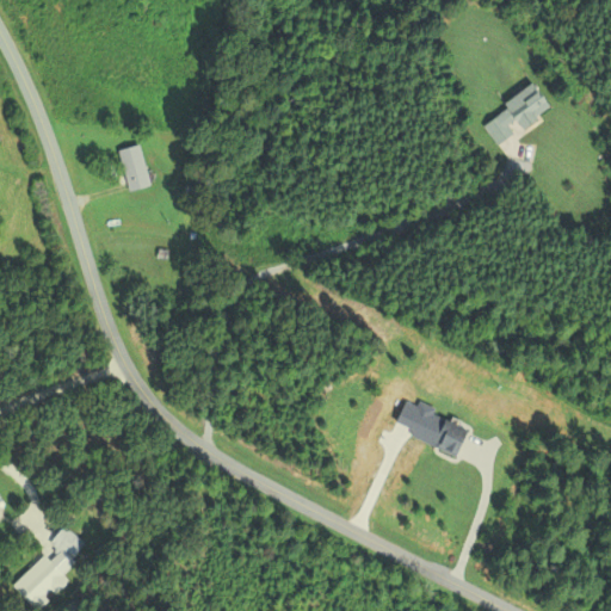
[(501,104),(506,110),(483,125),(497,144),(517,130),(516,130),(548,109),(531,84),(501,104)]
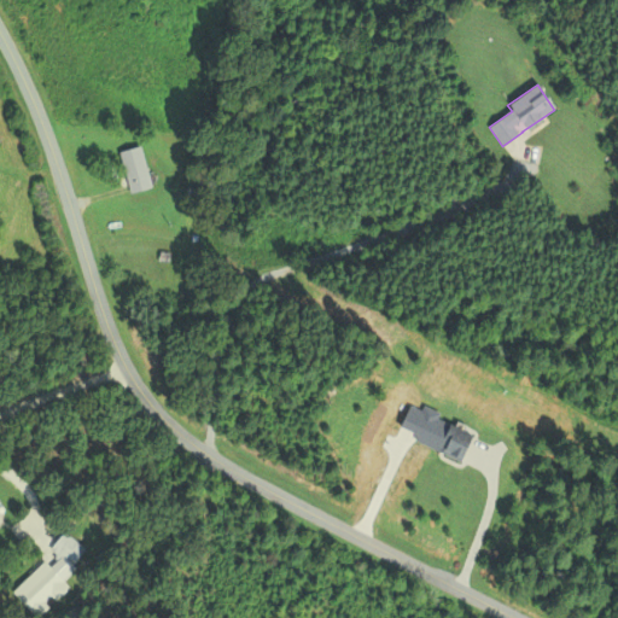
[(121,152),(130,193),(152,188),(143,146),(121,152)]
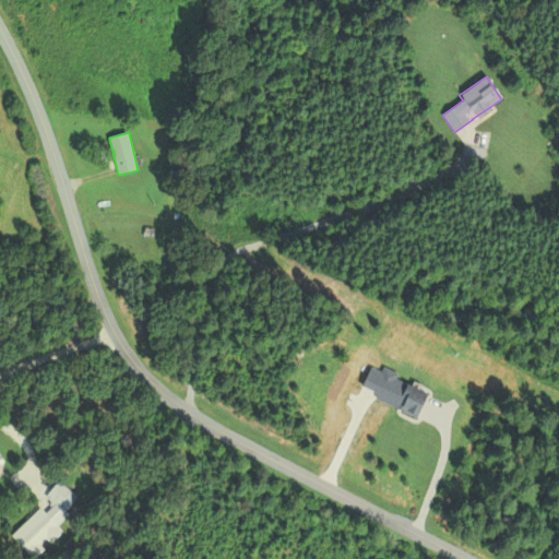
[(416,417),(427,393),(406,384),(395,407),(416,417)]
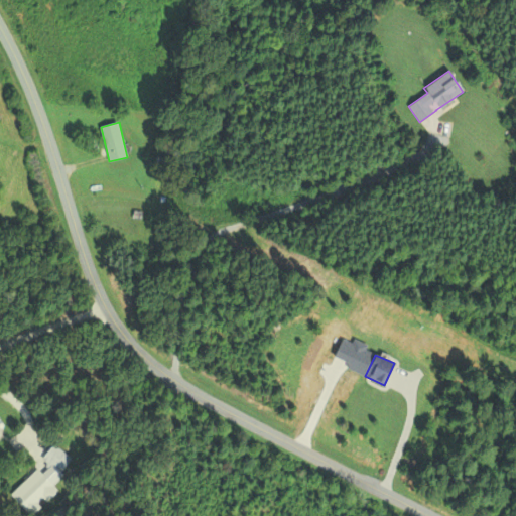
[(45,459),(63,473),(76,458),(57,443),(45,459)]
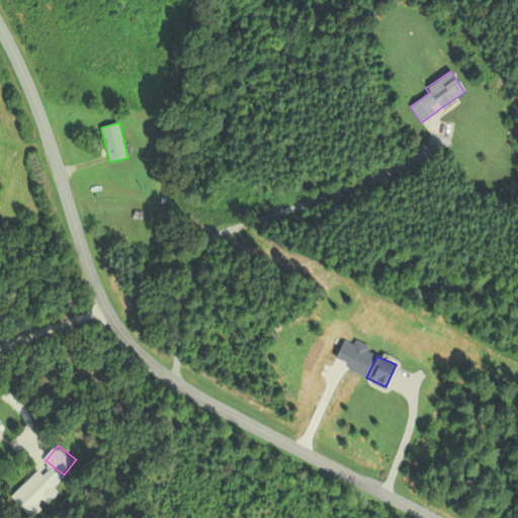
[(58,488),(40,470),(13,497),(31,514),(58,488)]
